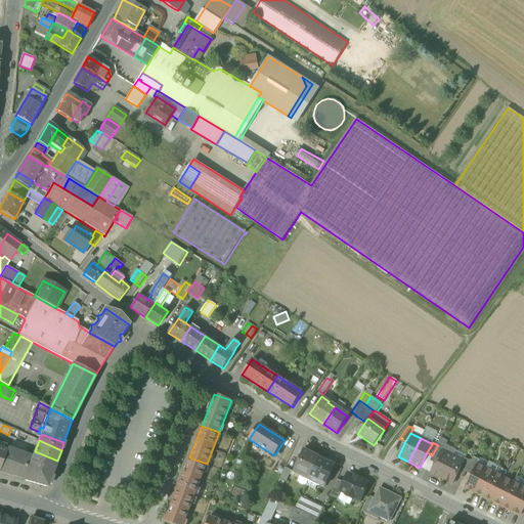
[(444,448),(438,445),(432,455),(430,462),(435,464),(441,451),(442,451),(444,448)]
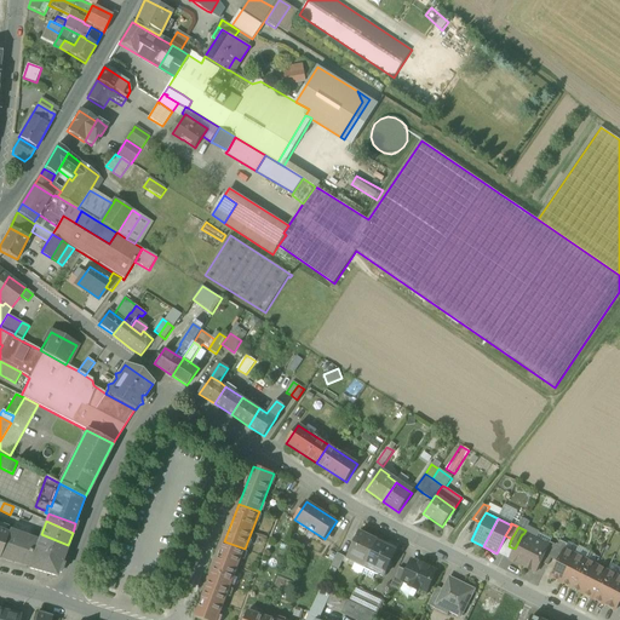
[(0,558),(29,567),(39,541),(10,530),(9,533),(0,557),(0,558)]
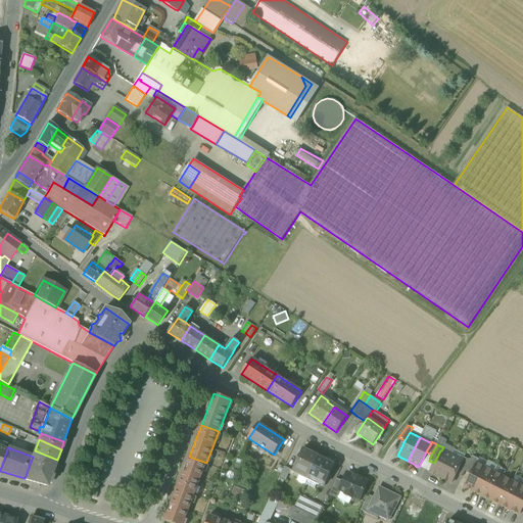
[(302,473),(308,476),(318,456),(302,449),(293,472),(300,475),(302,473)]
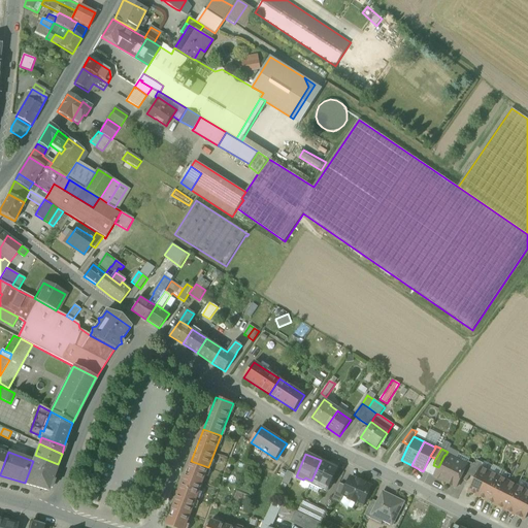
[(47,491),(58,464),(35,455),(33,461),(25,483),(25,485),(47,491)]
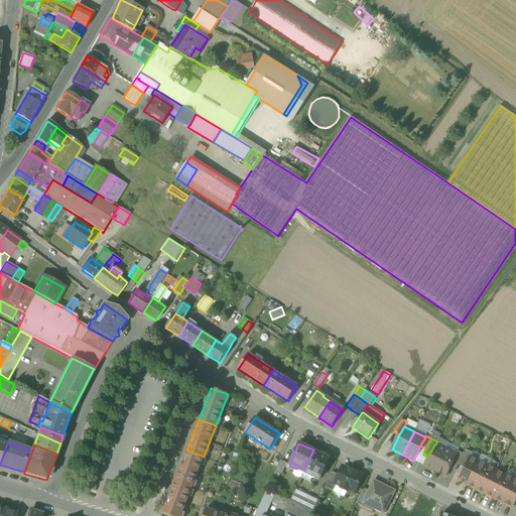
[(423,466),(434,472),(445,450),(435,444),(434,444),(428,457),(423,466)]
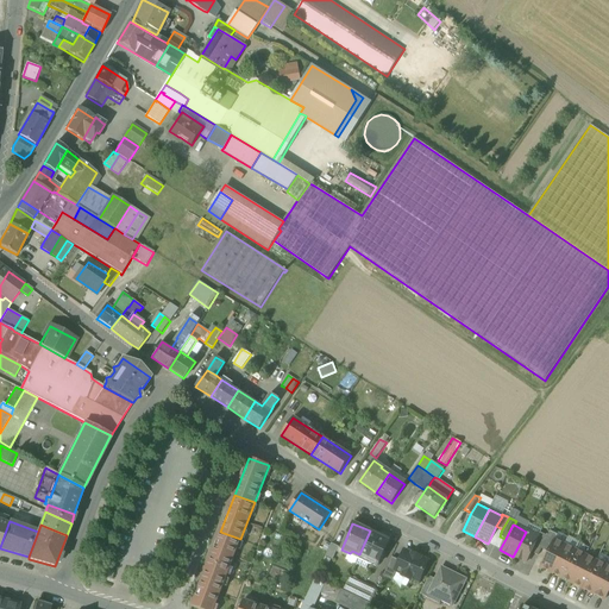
[(390,540),(370,531),(359,554),(359,556),(378,564),(390,540)]
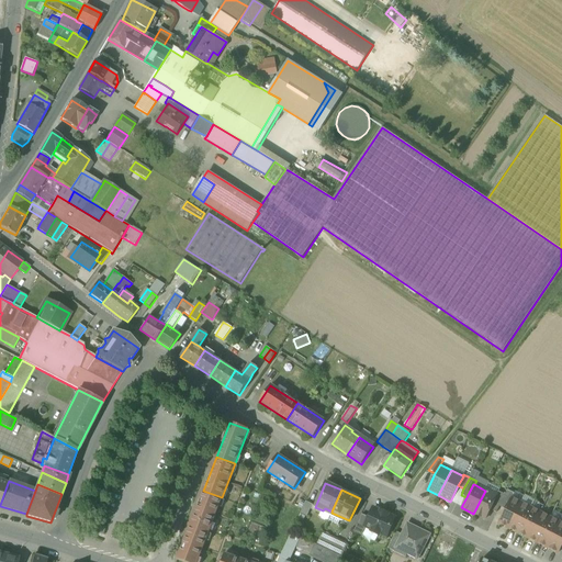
[(209,531),(222,497),(203,491),(190,525),(209,531)]
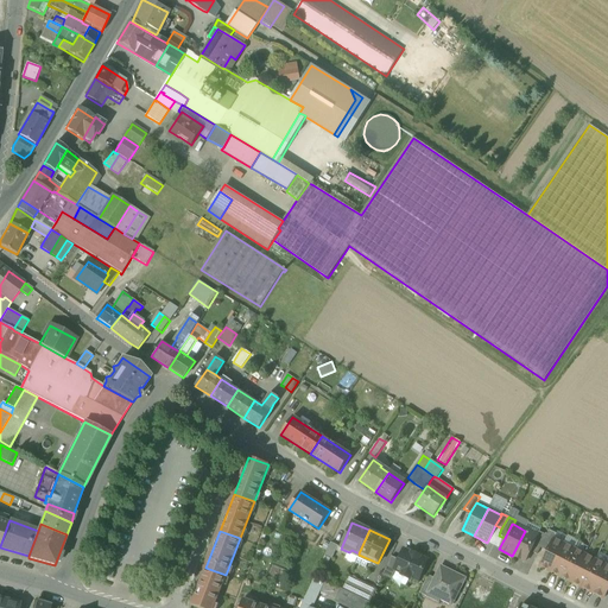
[(537,537),(525,531),(512,556),(525,562),(531,552),(538,537),(537,537)]
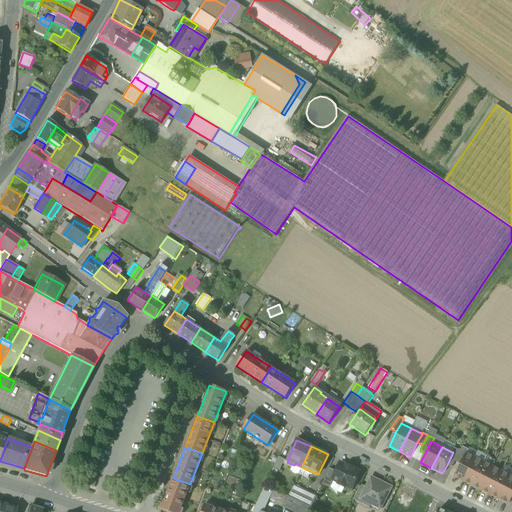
[(462,447),(460,451),(455,462),(460,464),(466,454),(468,450),(462,447)]
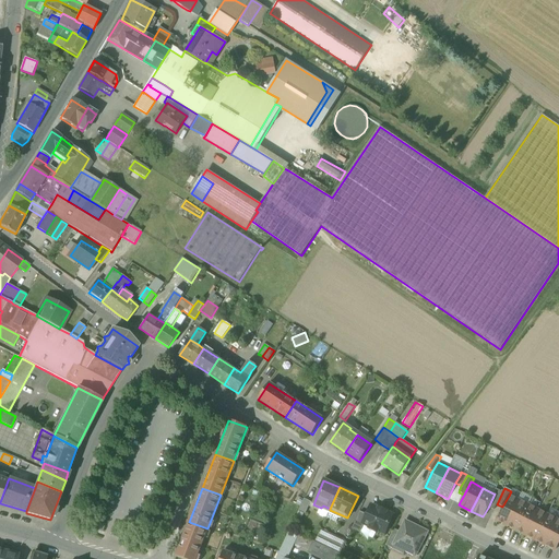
[(495,509),(497,504),(502,492),(496,489),(494,494),(495,494),(488,508),(494,510),(495,509)]
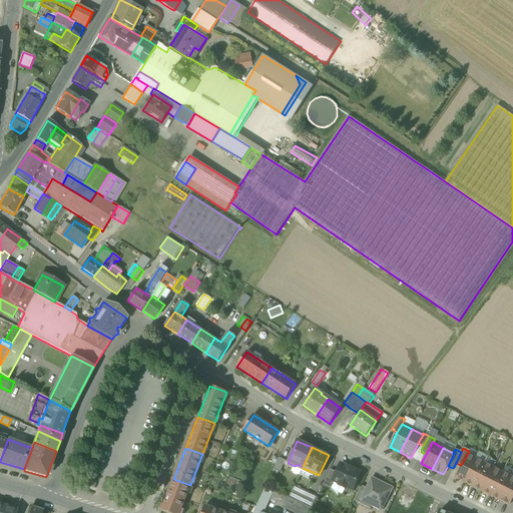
[(461,478),(465,480),(476,459),(467,455),(461,465),(455,478),(460,480),(461,478)]
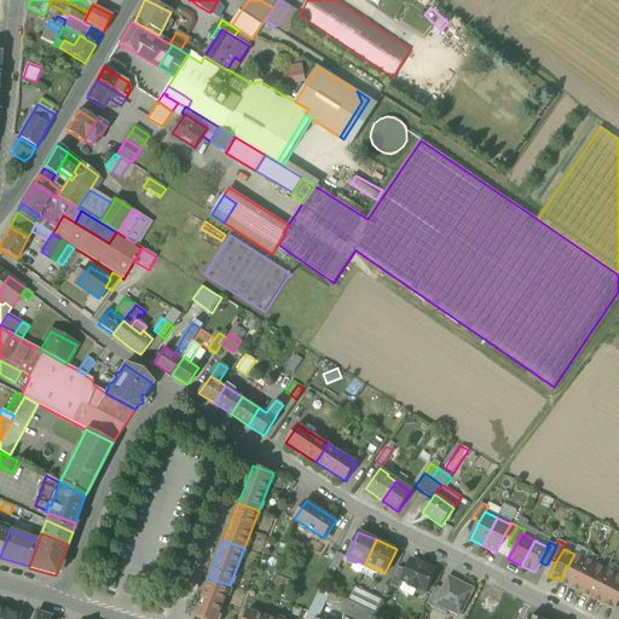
[(331,566),(339,570),(345,556),(337,553),(333,563),(331,566)]
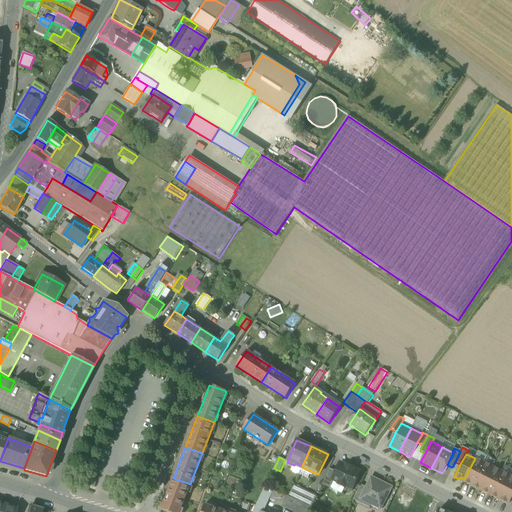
[(467,483),(472,486),(483,463),(475,458),(464,479),(468,481),(467,483)]
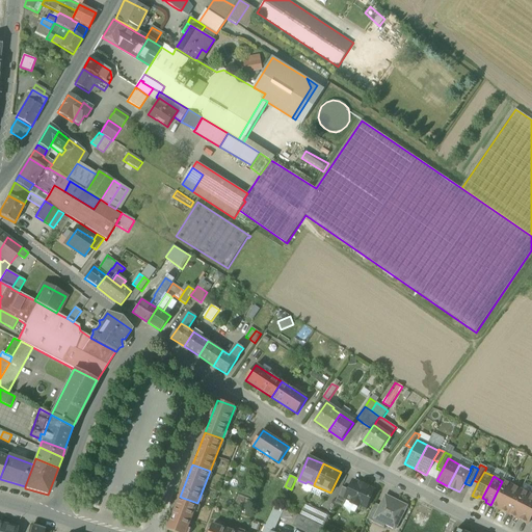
[(360,505),(366,507),(374,490),(367,487),(368,486),(361,483),(361,484),(353,481),(349,490),(346,498),(347,499),(352,501),(351,503),(358,506),(360,505)]
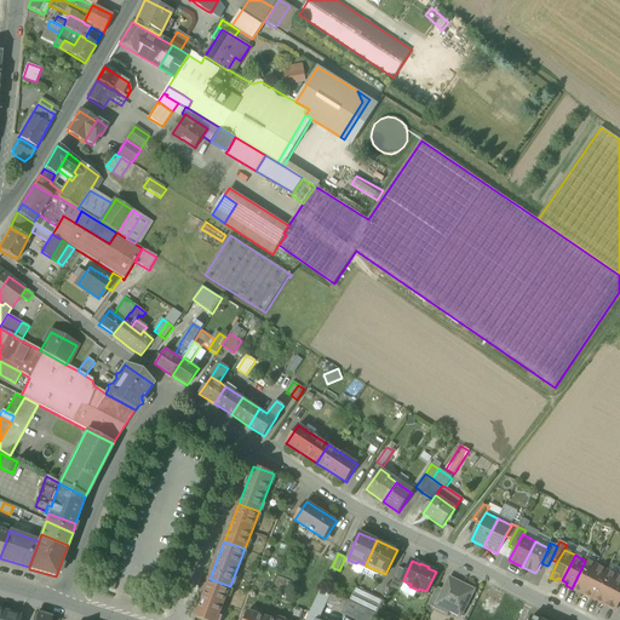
[(579,589),(584,591),(596,566),(585,561),(572,589),(578,591),(579,589)]
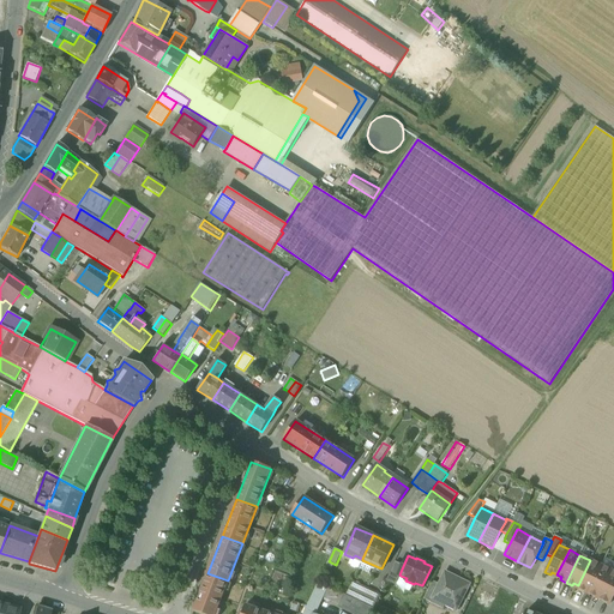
[(582,591),(588,594),(601,566),(590,560),(578,585),(583,588),(582,591)]
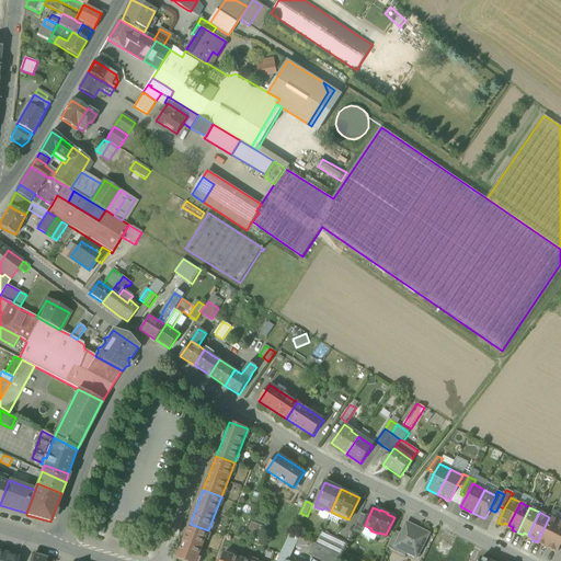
[(353,530),(362,535),(366,526),(365,525),(368,517),(361,514),(353,530)]
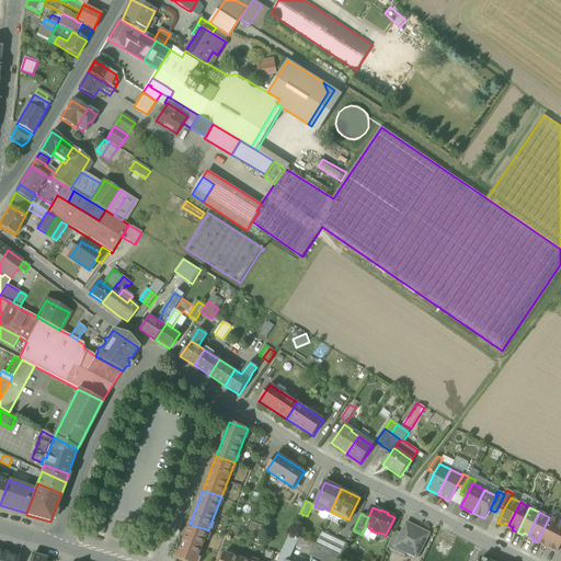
[(544,542),(548,545),(559,522),(549,517),(537,542),(542,546),(544,542)]
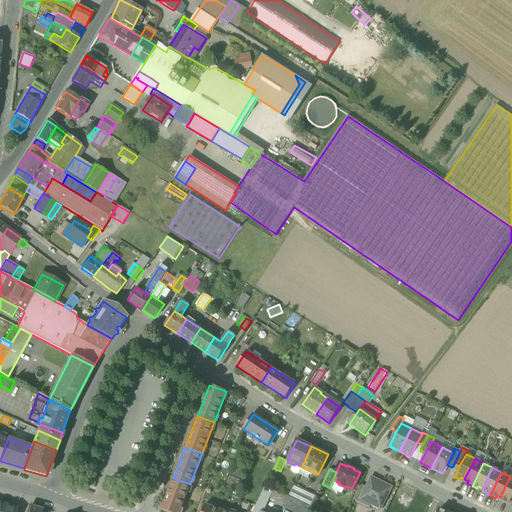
[(511,477),(510,476),(500,497),(499,500),(508,504),(511,496),(511,477)]
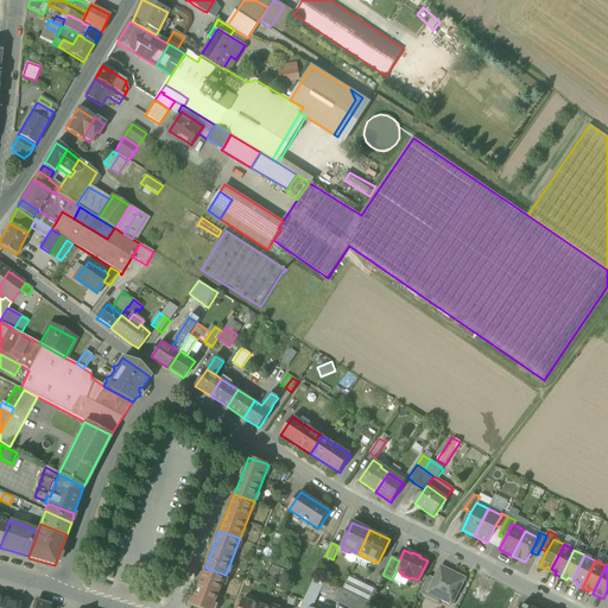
[(429,593),(441,599),(453,605),(464,578),(442,567),(436,578),(429,593)]
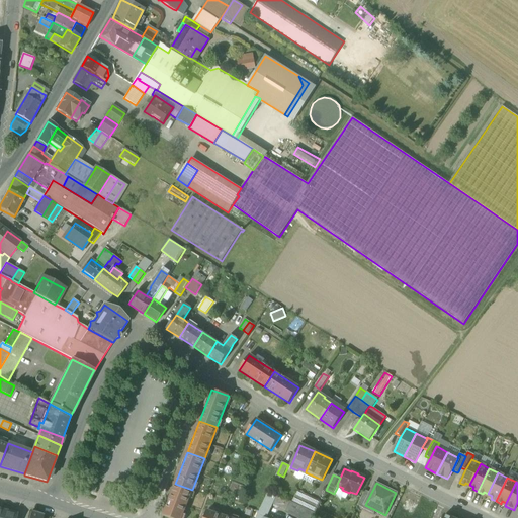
[(169,517),(181,517),(192,490),(175,484),(163,516),(169,517)]
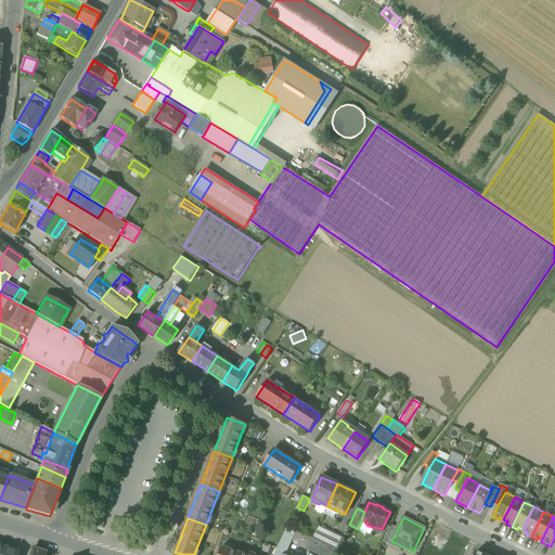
[(383,541),(389,545),(391,541),(398,528),(391,525),(383,541)]
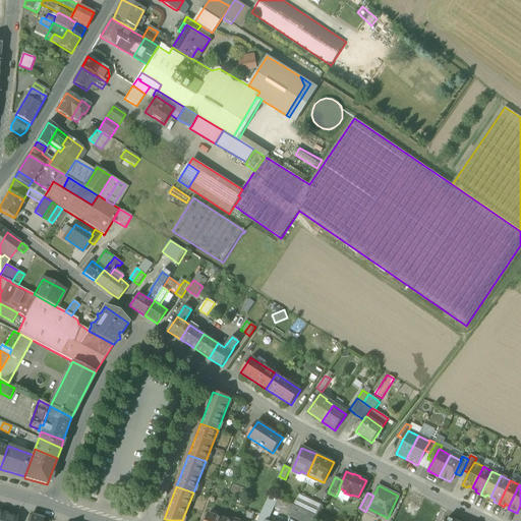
[(257,520),(265,520),(267,520),(268,520),(275,507),(279,499),(271,495),(257,520)]
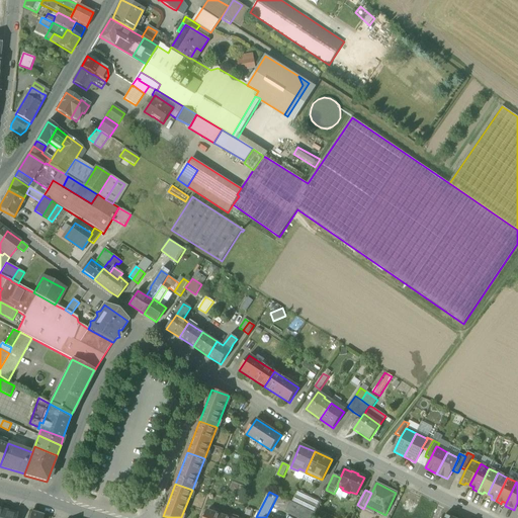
[(291,503),(305,508),(309,498),(296,492),(291,503)]
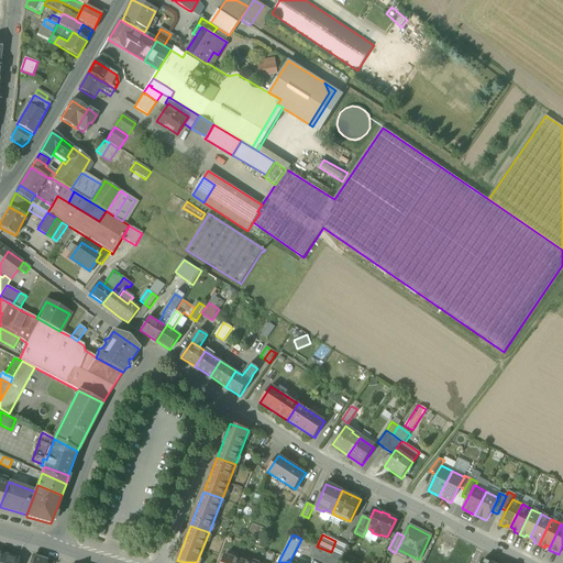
[(297,548),(311,555),(316,545),(301,539),(297,548)]
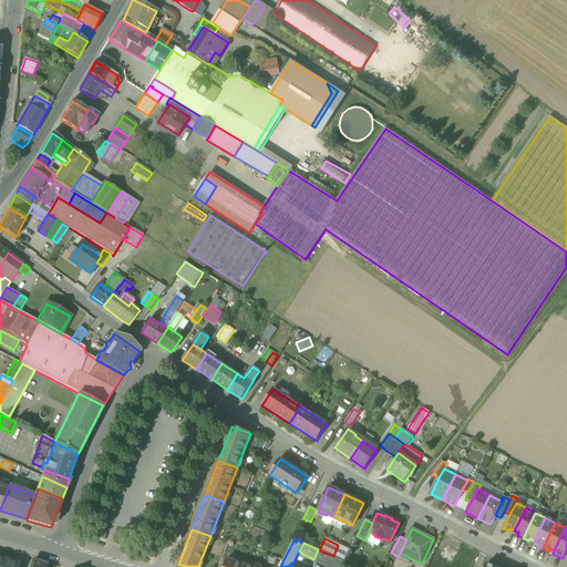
[(350,550),(338,545),(333,556),(346,562),(348,555),(350,550)]
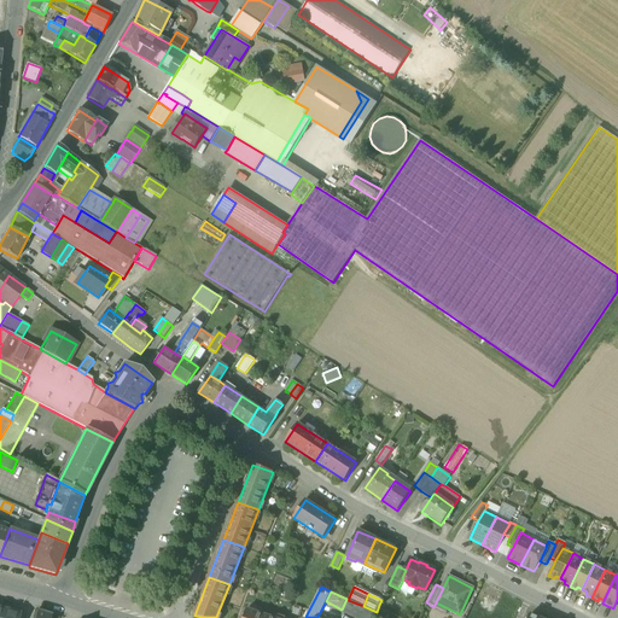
[(348,600),(347,599),(342,610),(356,616),(356,617),(373,617),(377,612),(363,606),(348,600)]
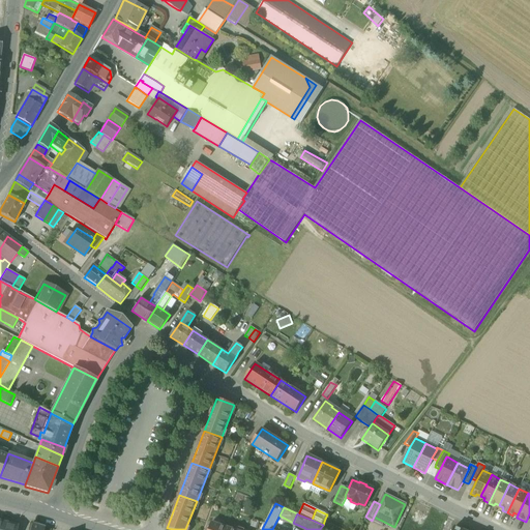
[(382,526),(384,522),(374,517),(372,521),(382,526)]
